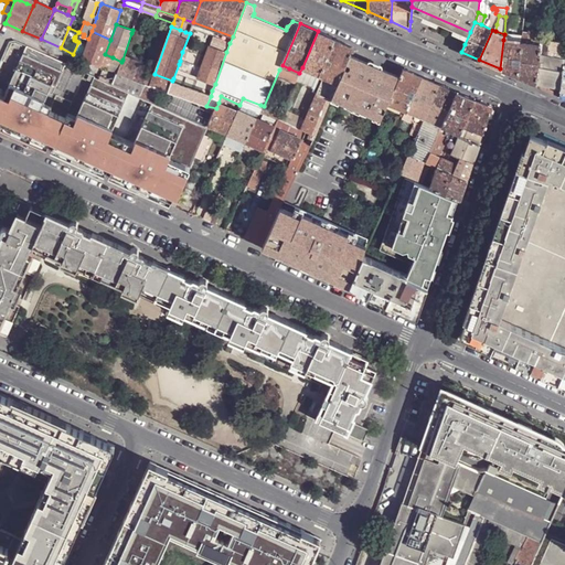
[(82,57),(100,66),(105,54),(110,40),(92,31),(88,39),(86,45),(82,57)]
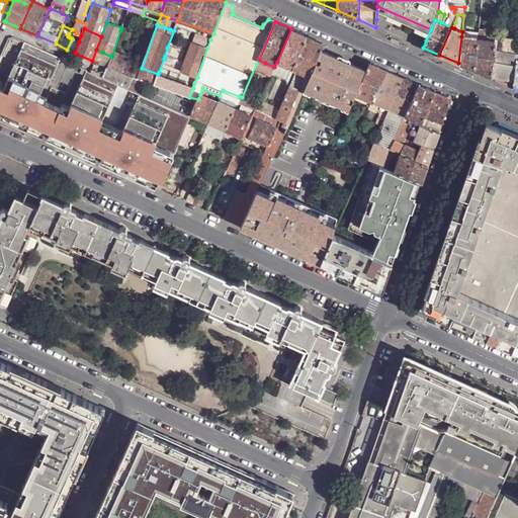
[(291,28),(277,62),(293,69),(308,35),(291,28)]
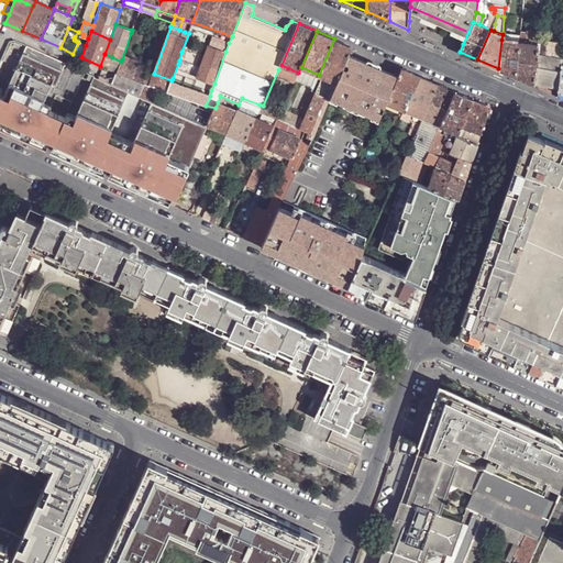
[(519,42),(538,44),(538,39),(539,32),(527,31),(527,33),(521,32),(520,35),(519,42)]
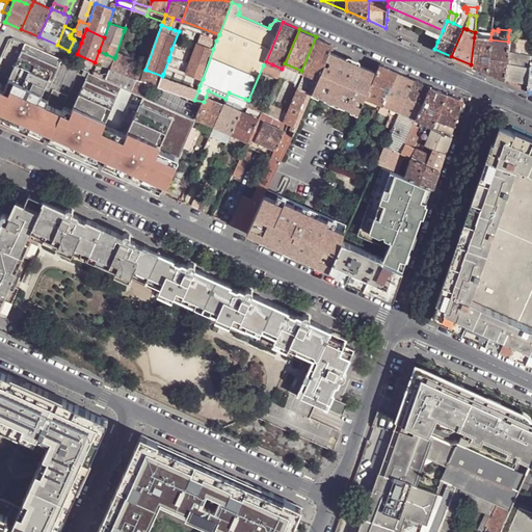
[(131,34),(124,31),(115,56),(122,58),(131,34)]
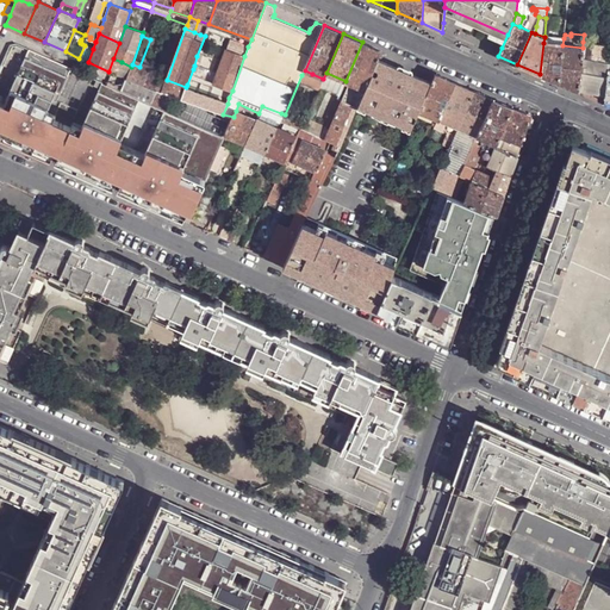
[(230,41),(226,50),(244,56),(248,47),(230,41)]
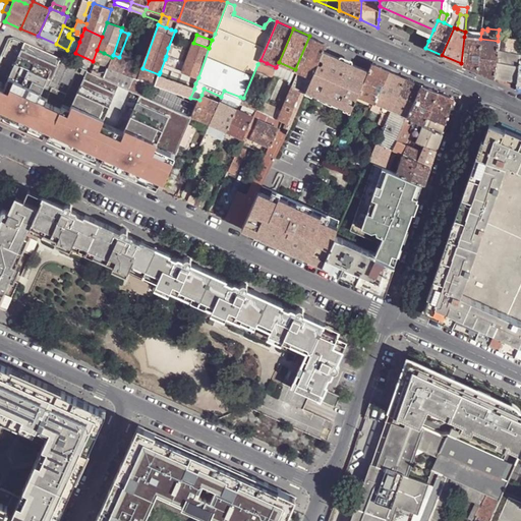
[(309,36),(295,69),(299,70),(311,75),(323,50),(326,43),(309,36)]
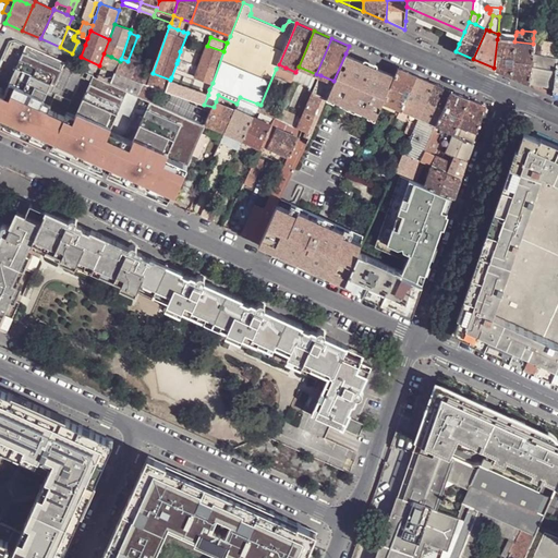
[(529,83),(554,94),(557,61),(557,53),(557,47),(557,43),(533,38),(533,44),(529,83)]
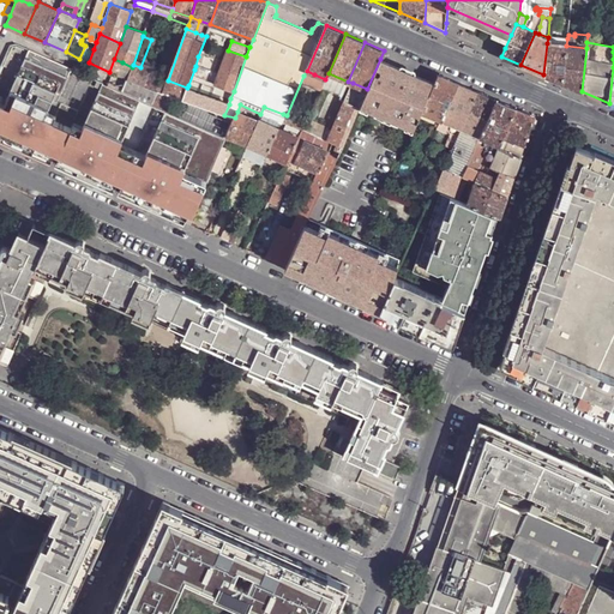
[(190,103),(181,119),(104,84),(104,83),(17,43),(10,44),(0,67),(0,138),(188,223),(212,169),(223,145),(227,137),(235,118),(224,115),(190,103)]
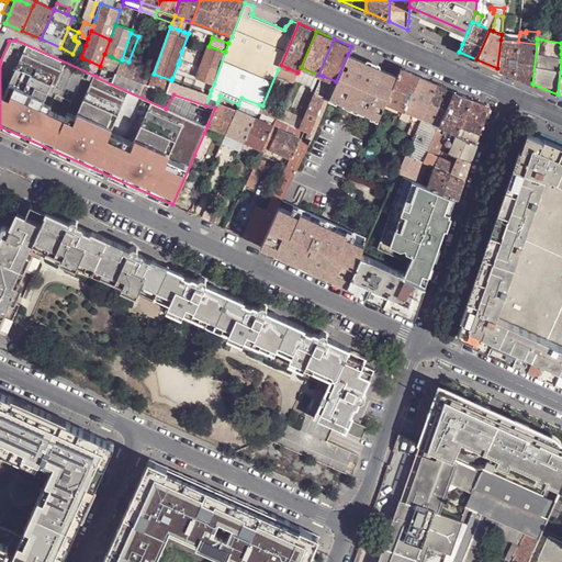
[(501,40),(497,68),(515,76),(518,42),(501,40)]
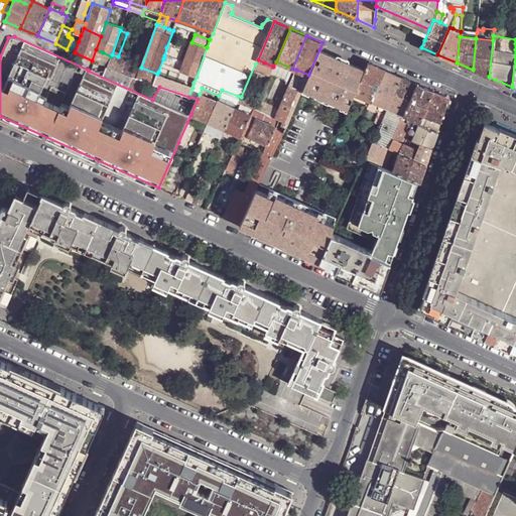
[(72,38),(67,49),(75,52),(79,41),(72,38)]
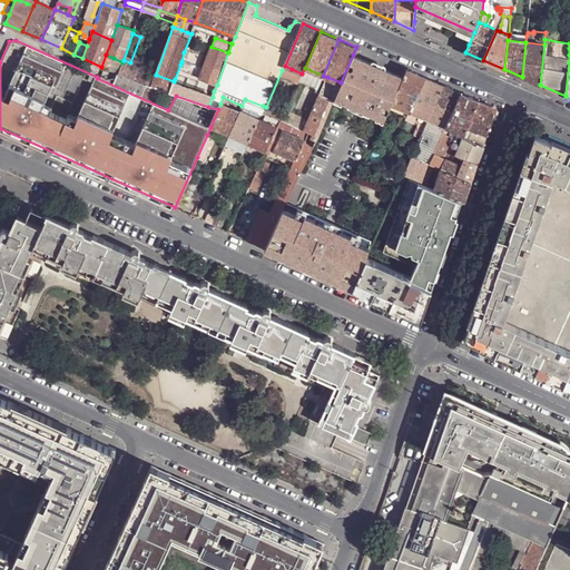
[(526,42),(522,77),(540,85),(544,45),(526,42)]
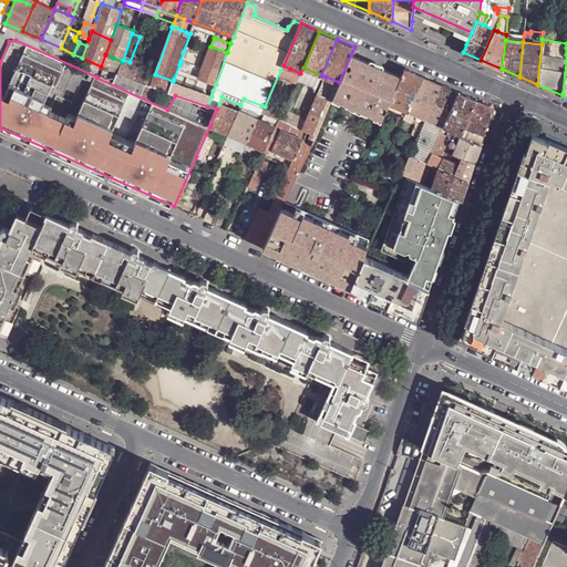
[(199,78),(216,84),(227,52),(210,47),(199,78)]
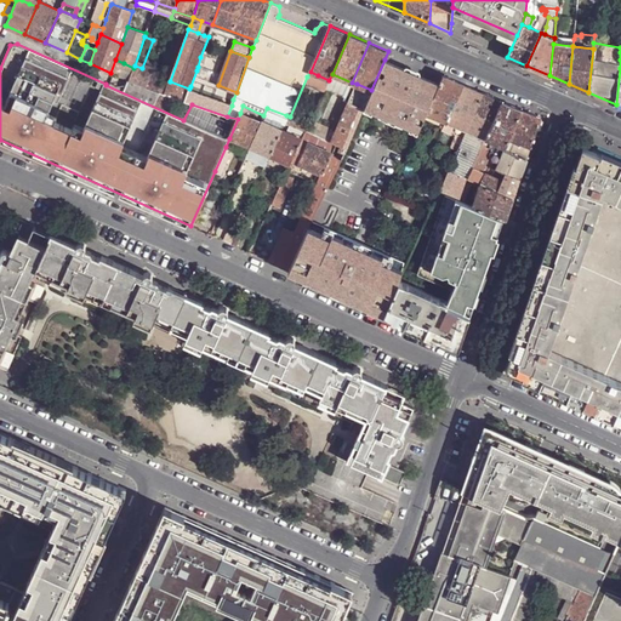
[(115,60),(110,73),(113,74),(119,77),(124,63),(115,60)]
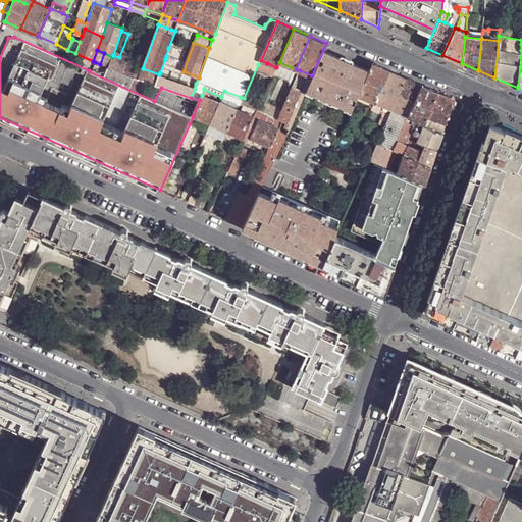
[(323,50),(312,75),(309,83),(306,91),(352,112),(356,101),(359,95),(370,70),(323,50)]
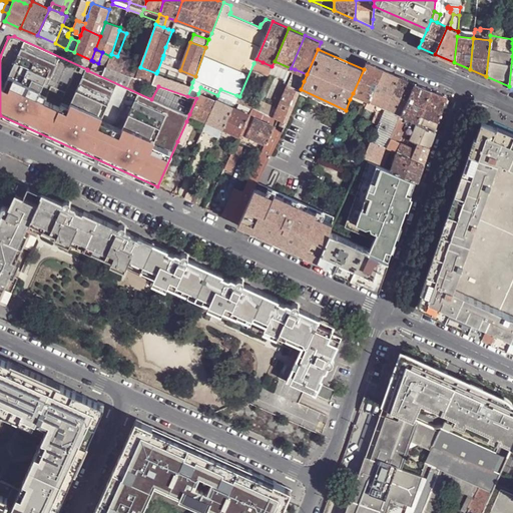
[(110,56),(102,52),(98,63),(101,64),(105,66),(106,66),(108,62),(110,56)]
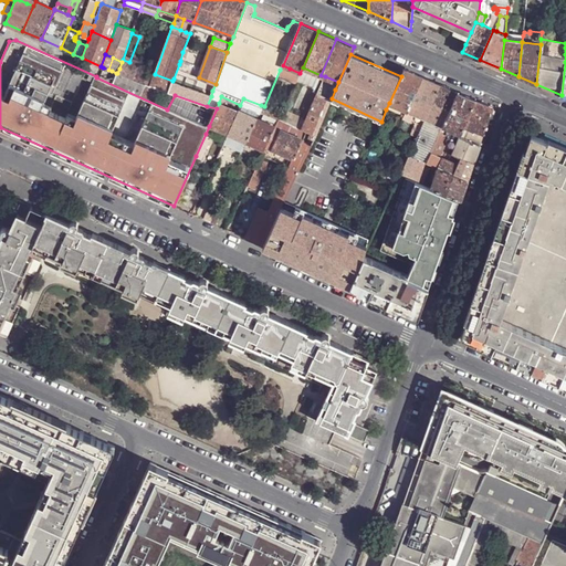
[(134,80),(138,67),(138,66),(129,62),(123,60),(122,62),(119,69),(117,73),(134,80)]
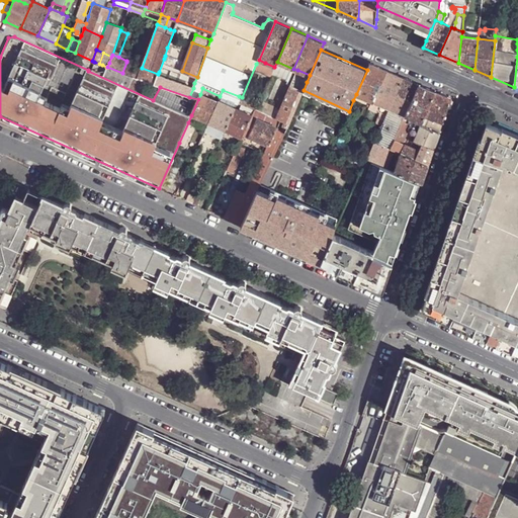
[(164,59),(159,72),(167,75),(172,61),(164,59)]
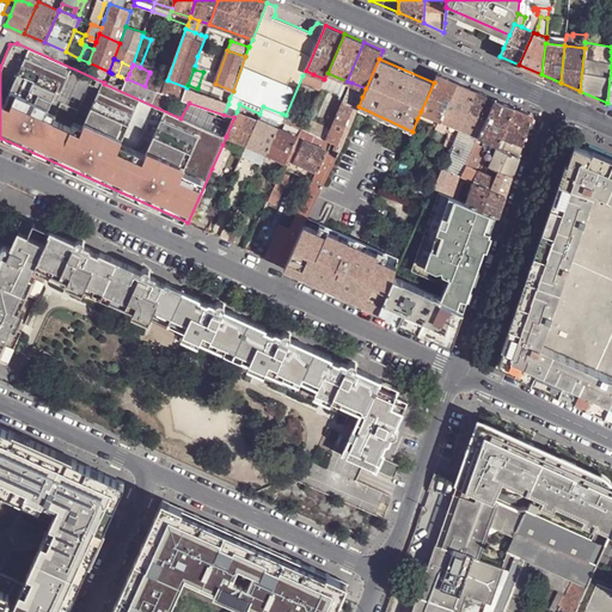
[(303,75),(311,80),(313,74),(306,71),(303,75)]
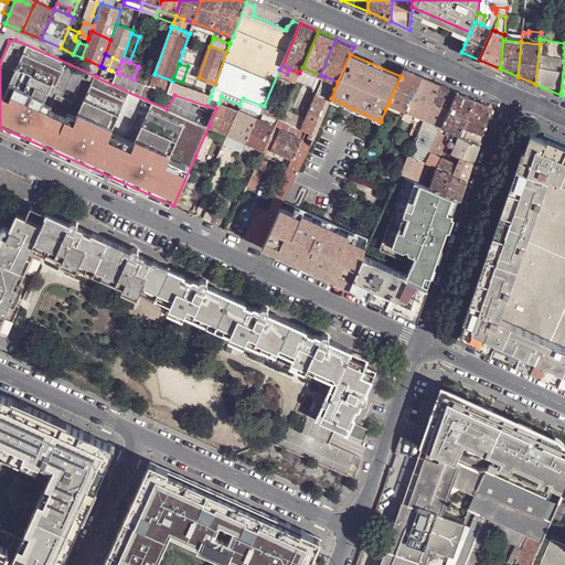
[(138,67),(134,80),(145,84),(150,86),(155,74),(138,67)]
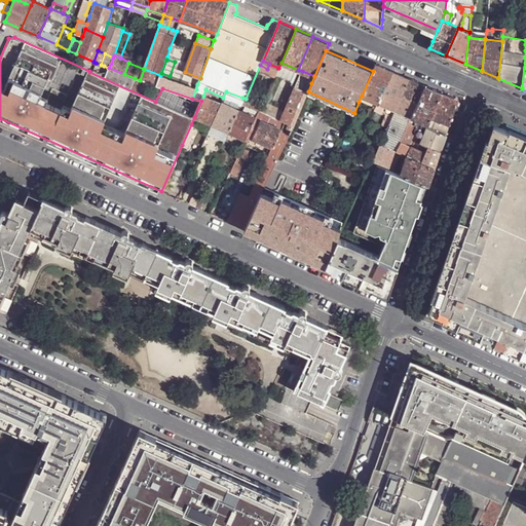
[(278,68),(269,64),(267,69),(276,73),(278,68)]
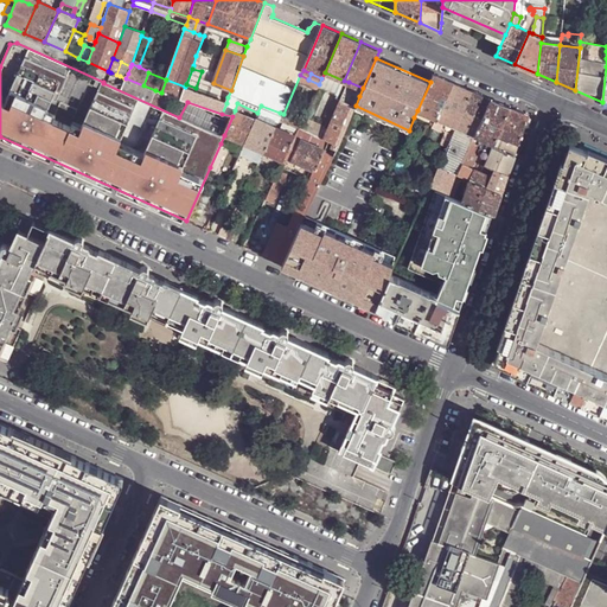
[(430,82),(417,110),(438,119),(453,82),(434,74),(430,82)]
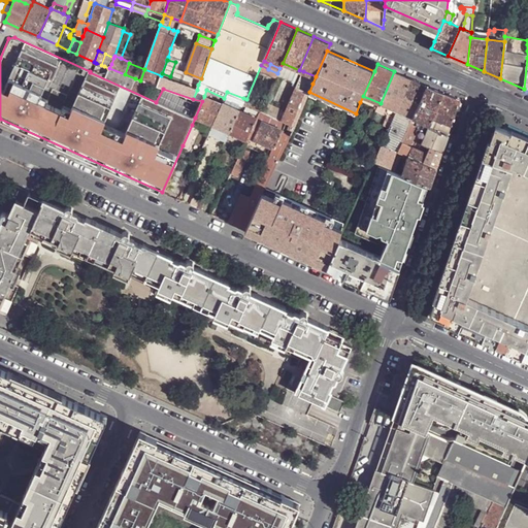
[(108,68),(105,78),(131,90),(135,78),(125,74),(109,68),(108,68)]
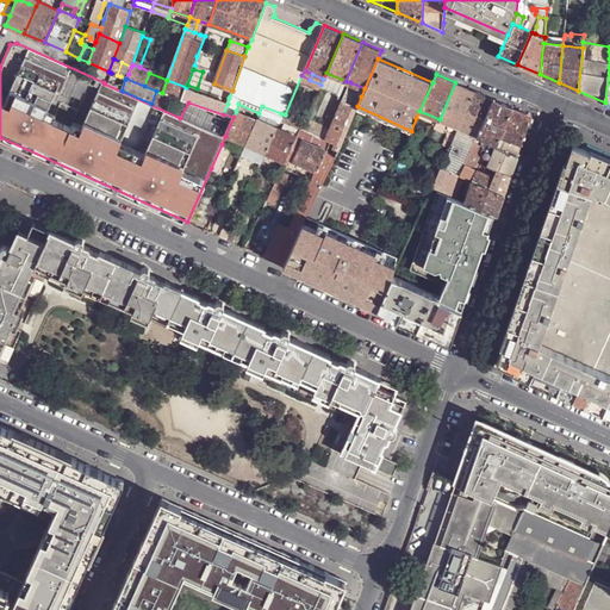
[(156,91),(151,104),(167,111),(168,111),(174,98),(181,100),(185,89),(186,87),(167,80),(162,93),(156,91)]
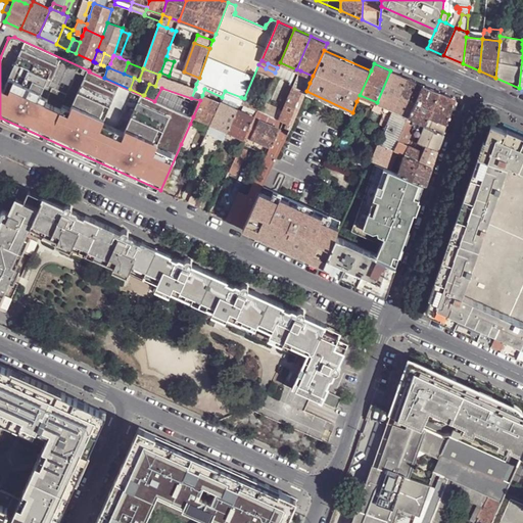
[(313,76),(300,70),(297,77),(310,83),(313,76)]
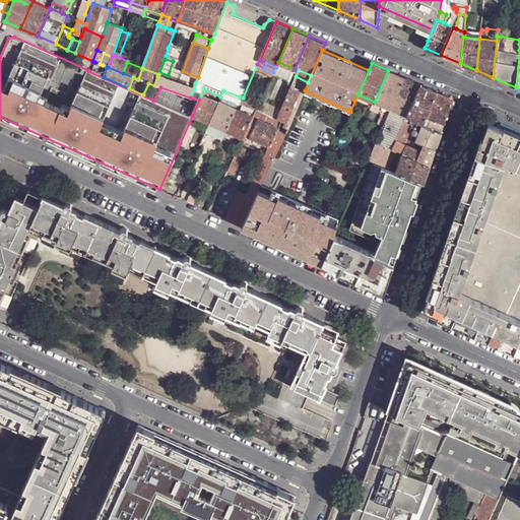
[(388,70),(375,102),(381,105),(390,109),(404,78),(388,70)]
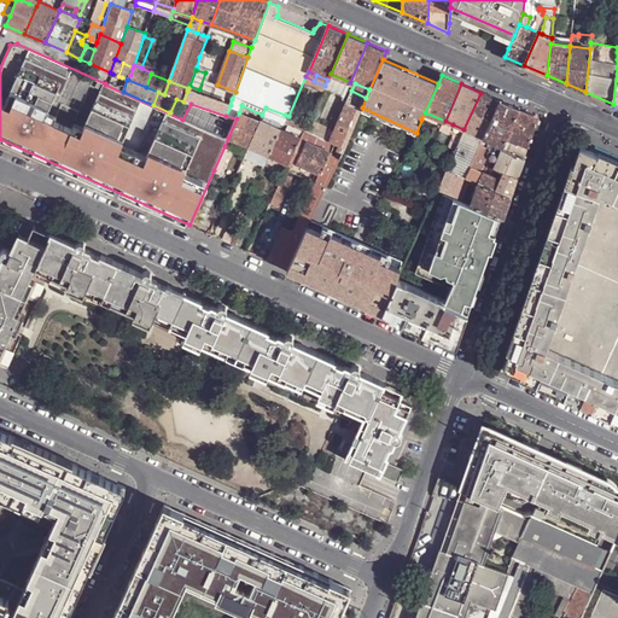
[(215,93),(232,99),(235,92),(217,85),(215,93)]
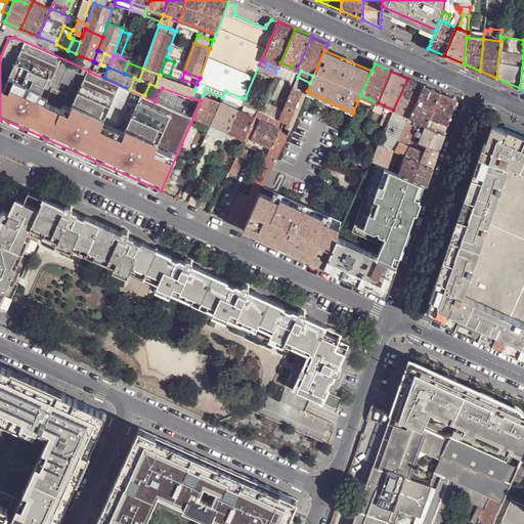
[(191,98),(195,89),(176,82),(170,80),(159,77),(156,86),(162,88),(191,98)]
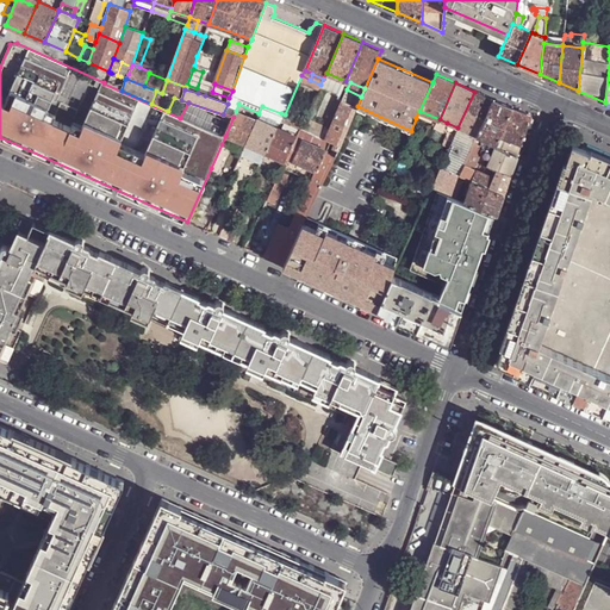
[(474,92),(458,128),(478,136),(493,100),(474,92)]
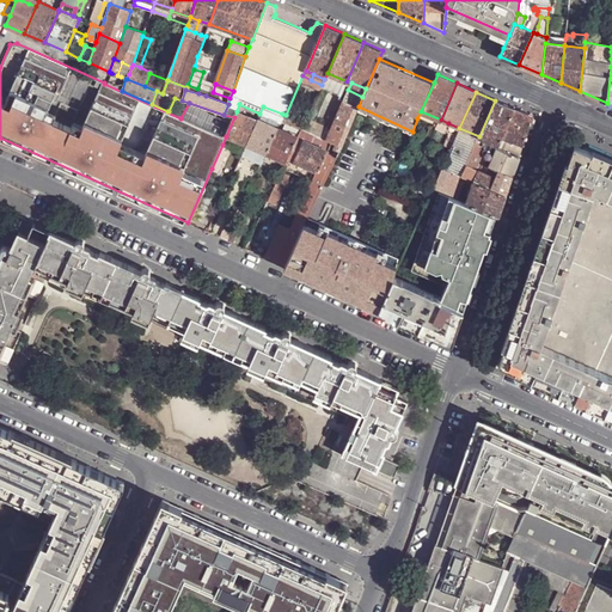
[(340,99),(326,127),(324,133),(322,139),(326,141),(330,142),(331,142),(340,146),(338,146),(341,147),(359,106),(340,99)]
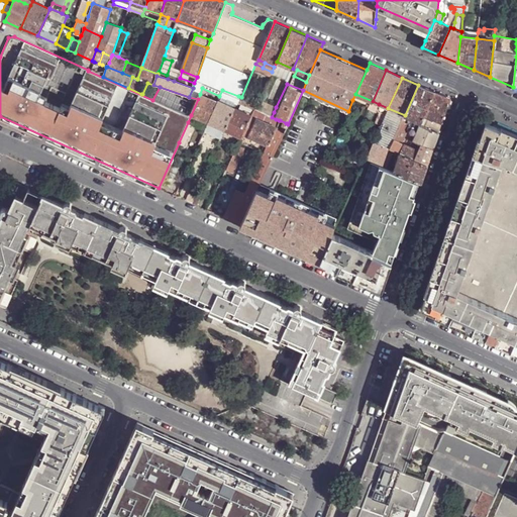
[(435,91),(418,85),(405,115),(410,117),(422,121),(435,91)]
